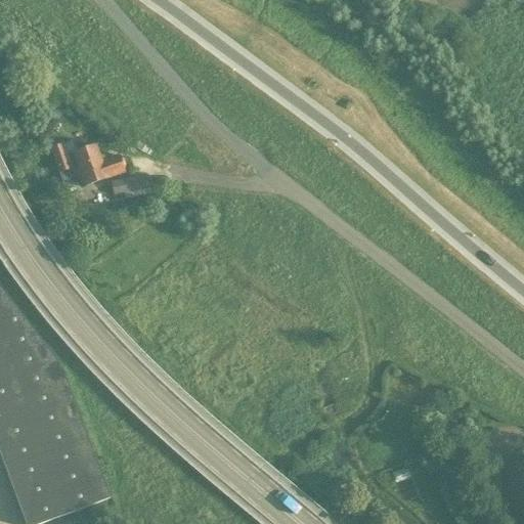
[(63,145),(51,149),(58,174),(71,170),(63,145)]
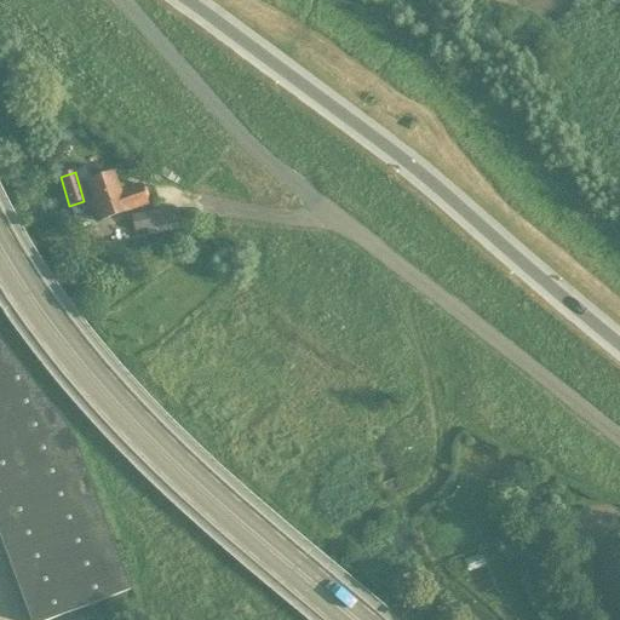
[(130,210),(147,204),(139,183),(119,189),(114,173),(86,182),(92,200),(90,202),(96,222),(130,211),(130,210)]
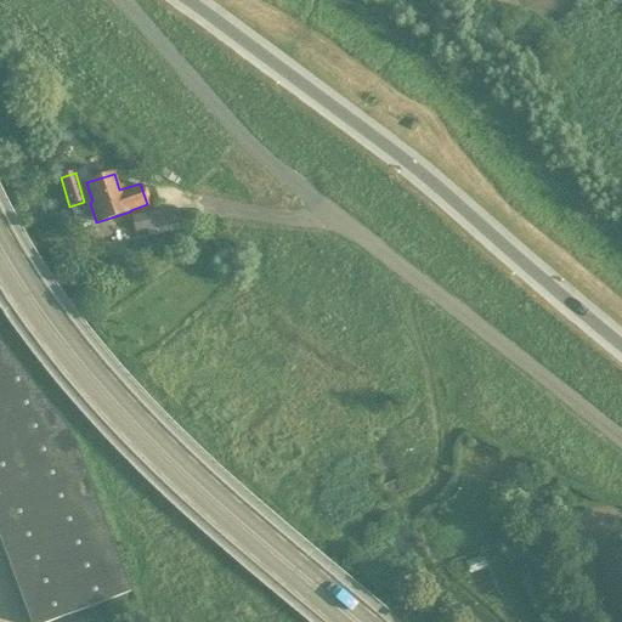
[(134,230),(177,221),(175,207),(131,216),(134,230)]
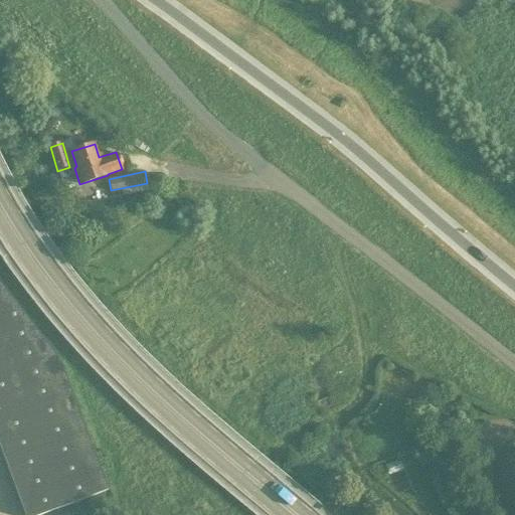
[(0,449),(24,514),(41,514),(107,490),(60,362),(2,289),(0,285),(0,449)]
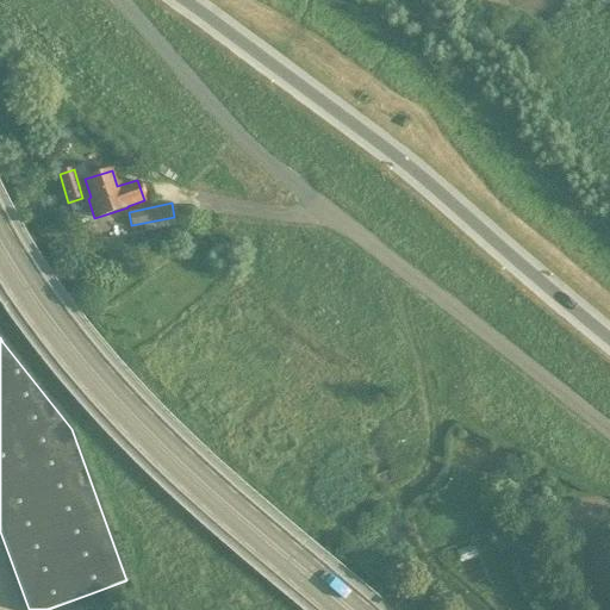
[(472,546),(455,552),(460,562),(477,555),(472,546)]
